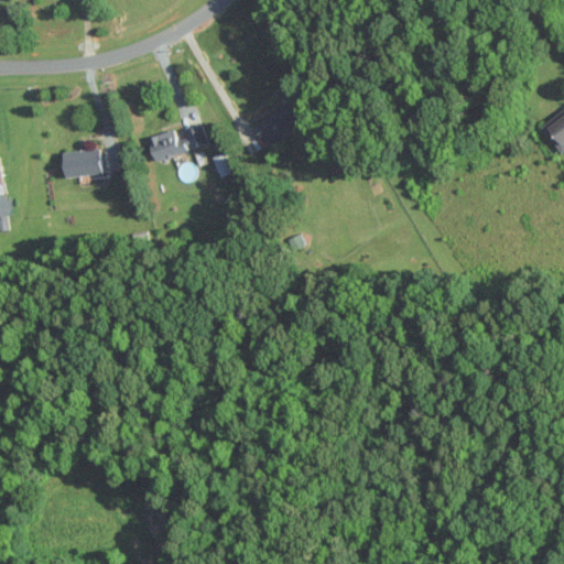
[(269,144),(295,133),(291,122),(302,118),(295,102),(258,118),(269,144)]
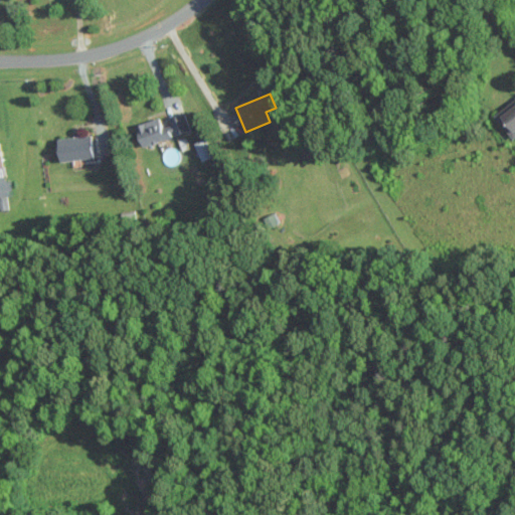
[(514,100),(497,115),(514,137),(514,100)]
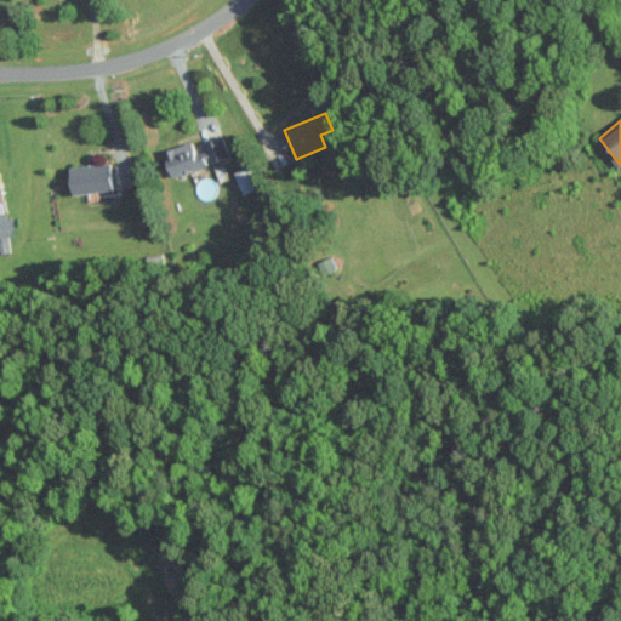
[(166,149),(174,175),(212,164),(211,163),(231,157),(224,137),(206,142),(209,149),(198,153),(194,141),(166,149)]
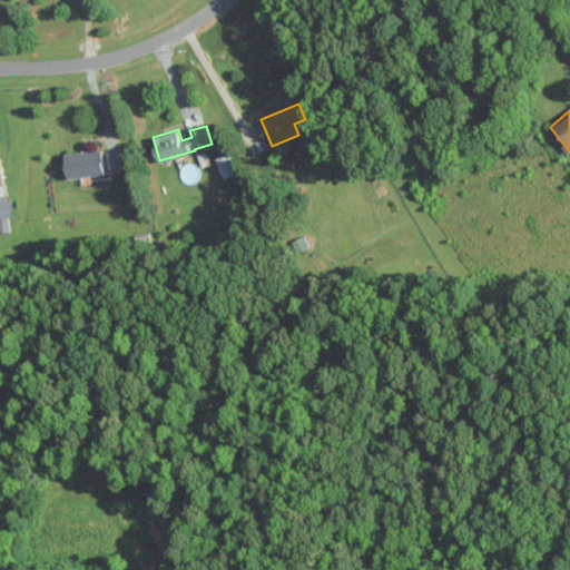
[(67,153),(69,177),(106,174),(104,149),(67,153)]
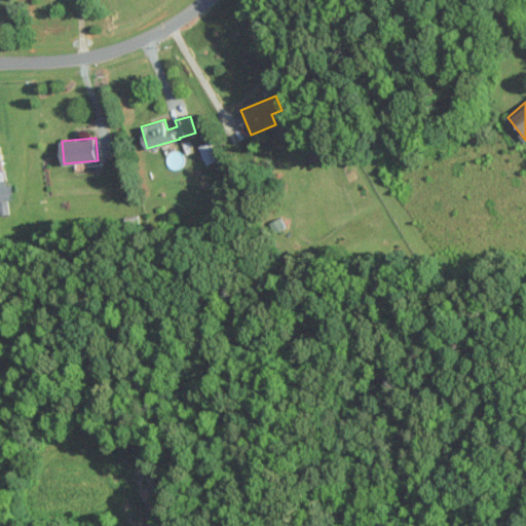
[(208,164),(220,159),(212,141),(200,146),(208,164)]
